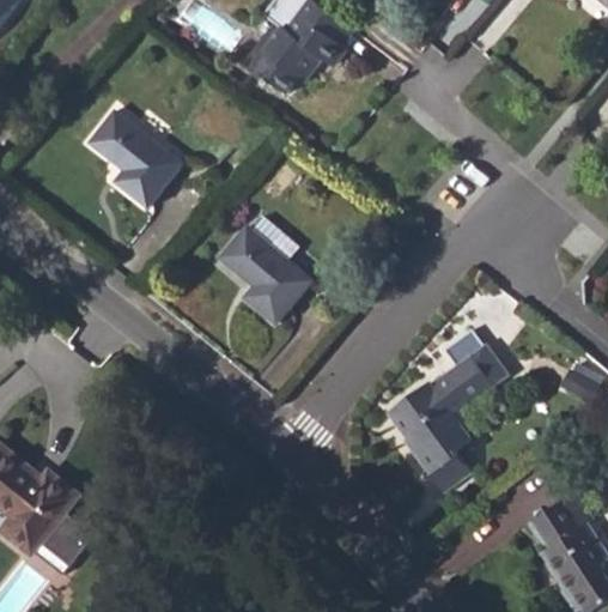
[(0,18),(14,0),(0,0),(0,18)]
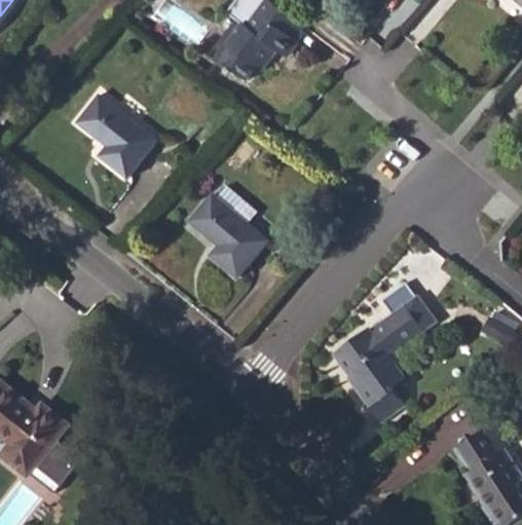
[(302,27),(267,0),(257,0),(251,9),(255,12),(245,26),(233,17),(204,54),(228,72),(230,70),(245,80),(255,67),(259,69),(274,49),(283,55),(294,41),(292,39),(302,27)]
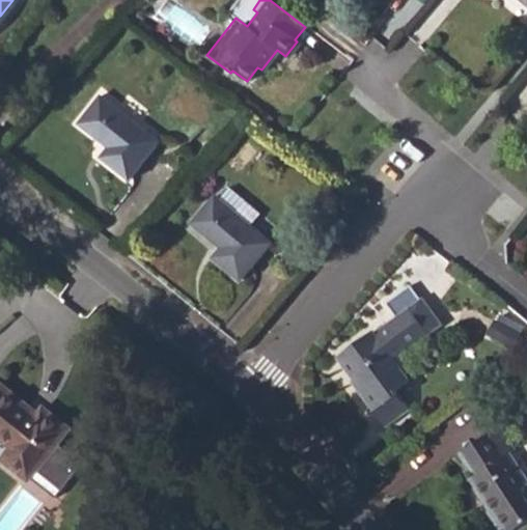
[(76,123),(105,147),(98,156),(125,177),(156,140),(99,95),(76,123)]
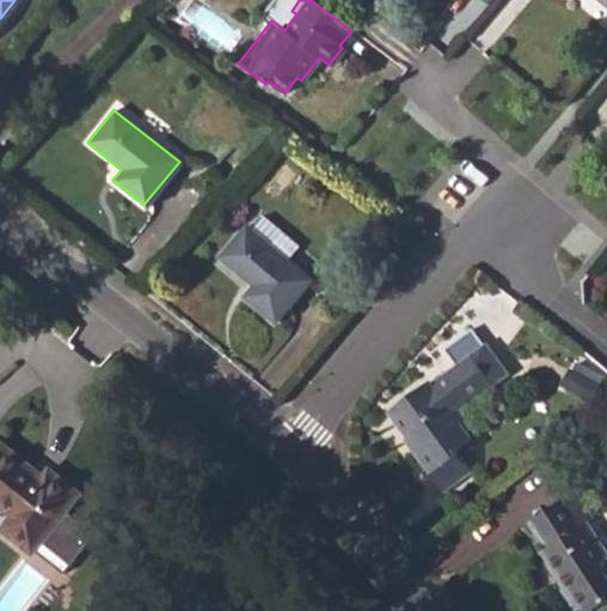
[(251,228),(286,258),(298,245),(263,217),(251,228)]
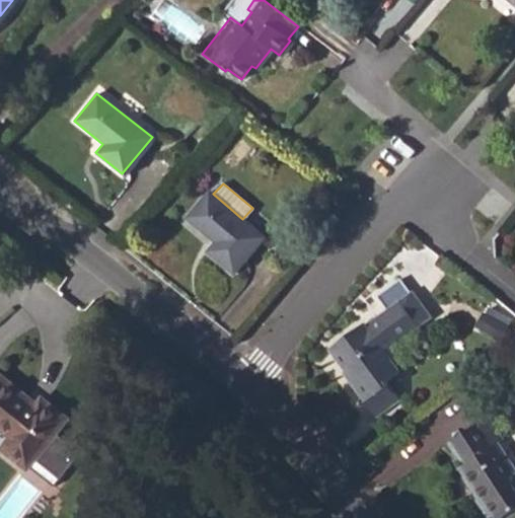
[(213,194),(209,191),(187,219),(215,242),(208,252),(233,274),(264,236),(242,219),(213,194)]
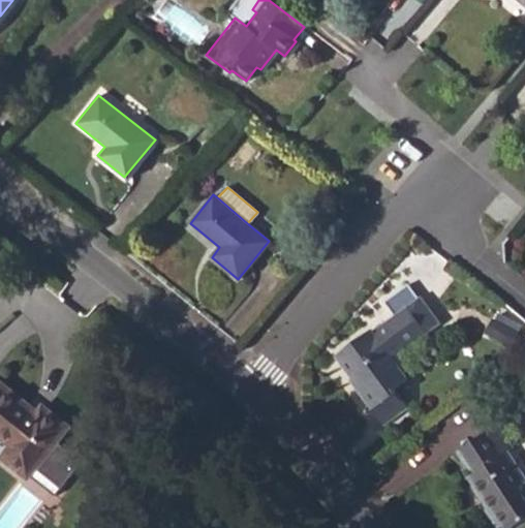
[(334,355),(350,379),(348,380),(380,425),(404,407),(392,389),(405,378),(397,366),(401,362),(396,353),(433,325),(415,300),(372,331),(370,329),(334,355)]
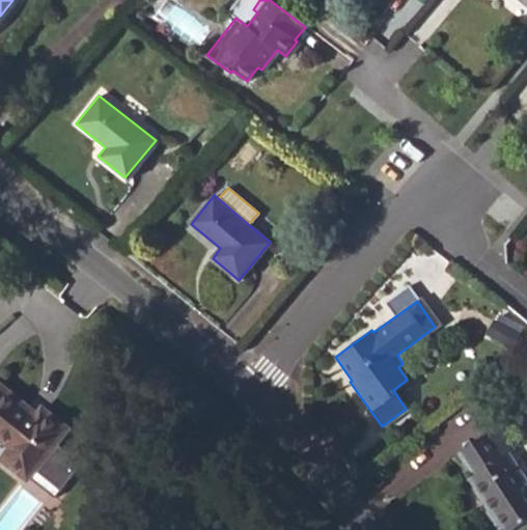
[(0,441),(8,448),(0,458),(0,461),(26,480),(66,428),(42,408),(37,413),(0,383),(0,441)]
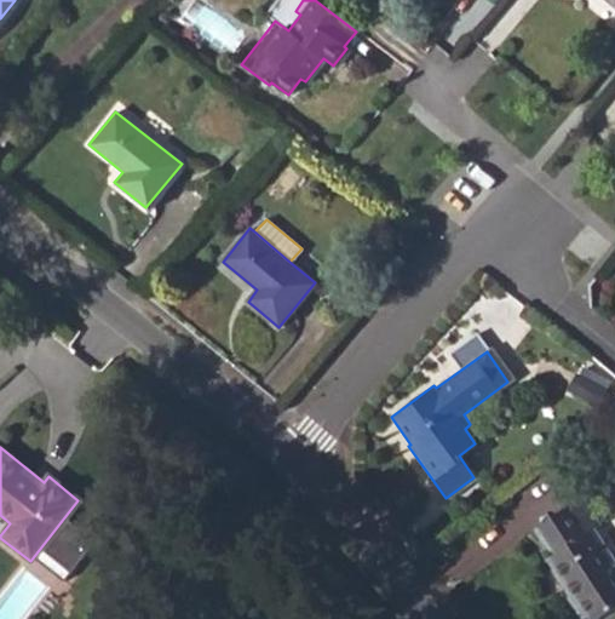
[(561,511),(579,538),(592,529),(598,526),(580,498),(561,511)]
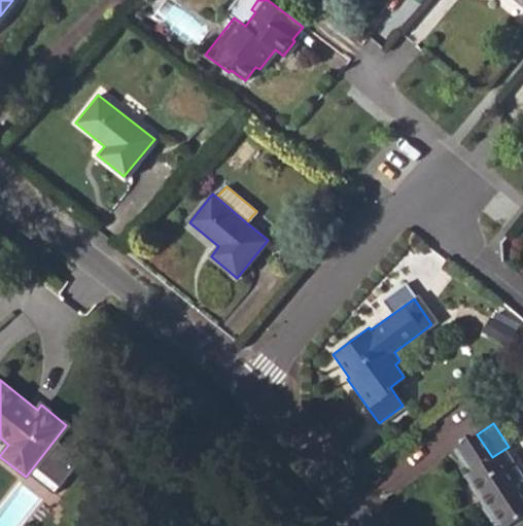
[(477,434),(453,450),(467,471),(464,477),(497,525),(507,525),(522,515),(522,480),(522,479),(503,450),(492,457),(477,434)]
